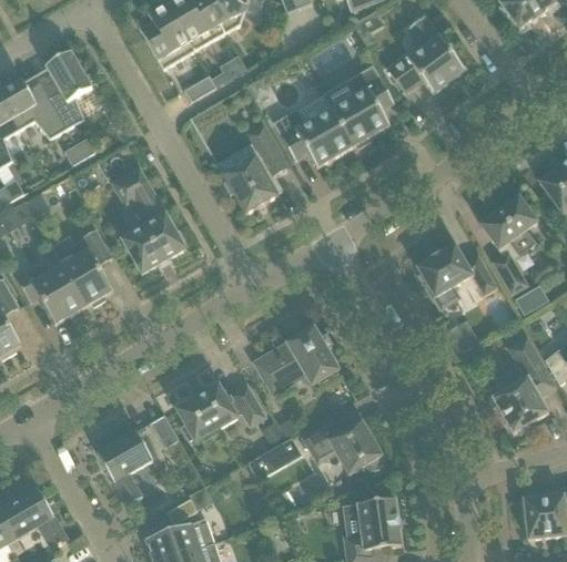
[(224,32),(205,0),(190,0),(175,0),(168,6),(193,51),(224,32)]
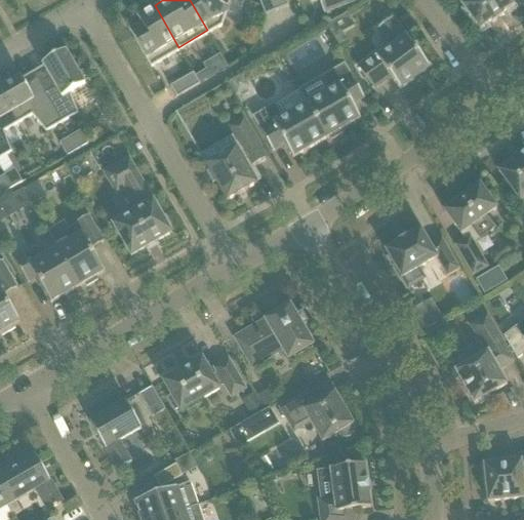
[(220,23),(228,0),(190,0),(207,30),(220,23)]
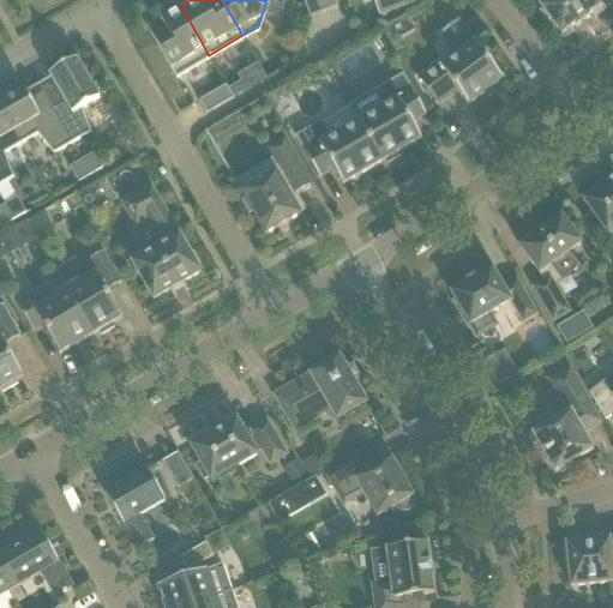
[(323,8),(319,0),(304,0),(310,13),(323,8)]
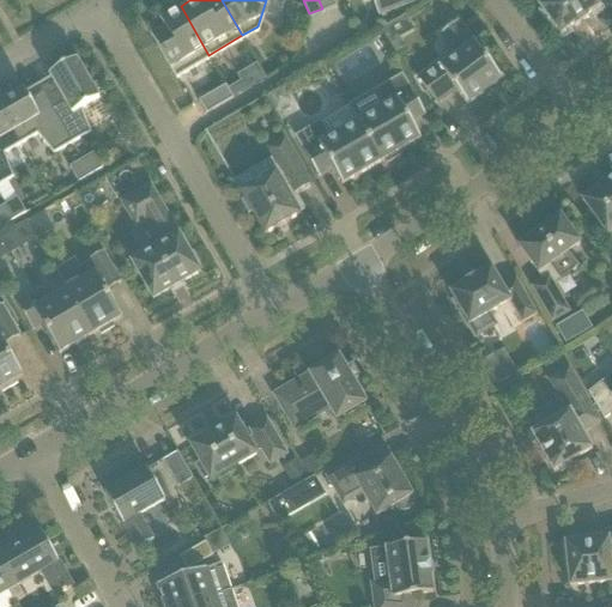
[(373,0),(377,12),(406,0),(373,0)]
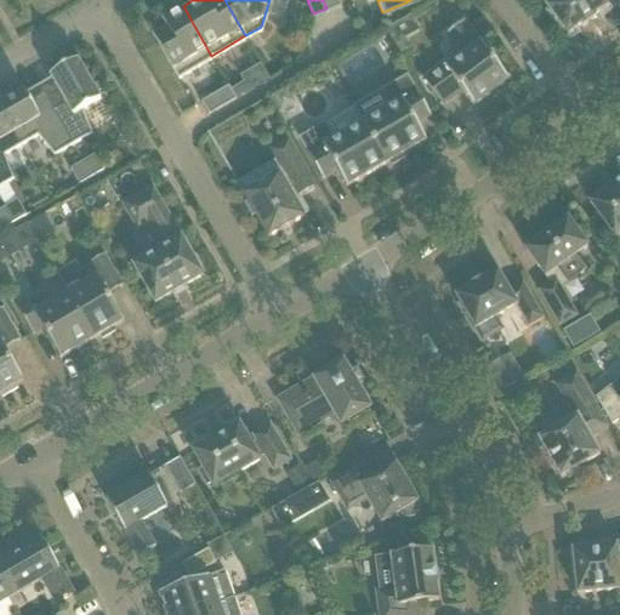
[(556,16),(566,30),(580,20),(581,21),(595,12),(593,10),(607,0),(544,0),(549,5),(546,7),(553,18),(556,16)]
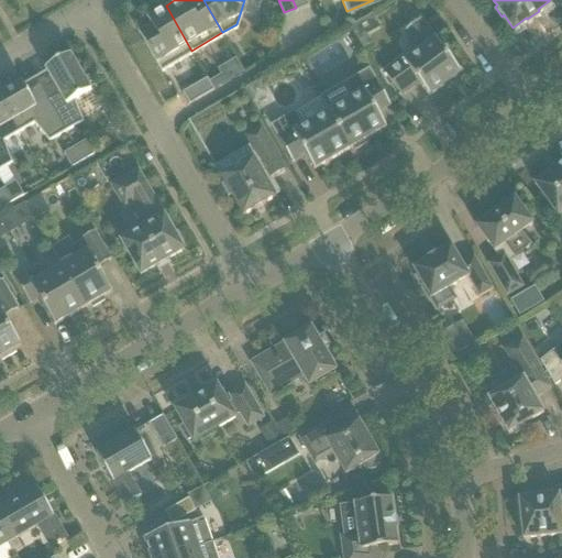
[(191,51),(166,6),(147,15),(151,22),(138,30),(161,68),(191,51)]
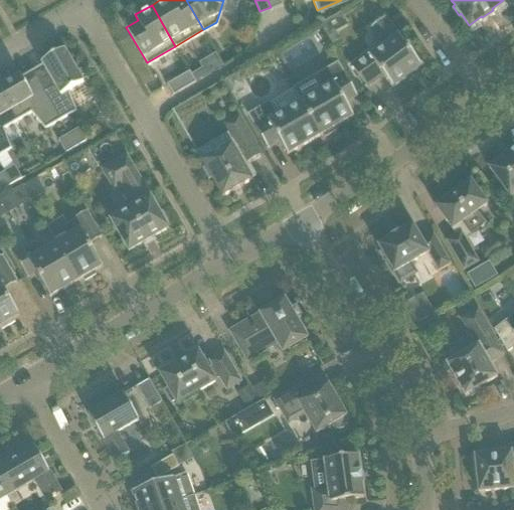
[(383,13),(368,24),(382,43),(370,52),(368,49),(350,62),(365,83),(381,71),(391,85),(420,63),(383,13)]
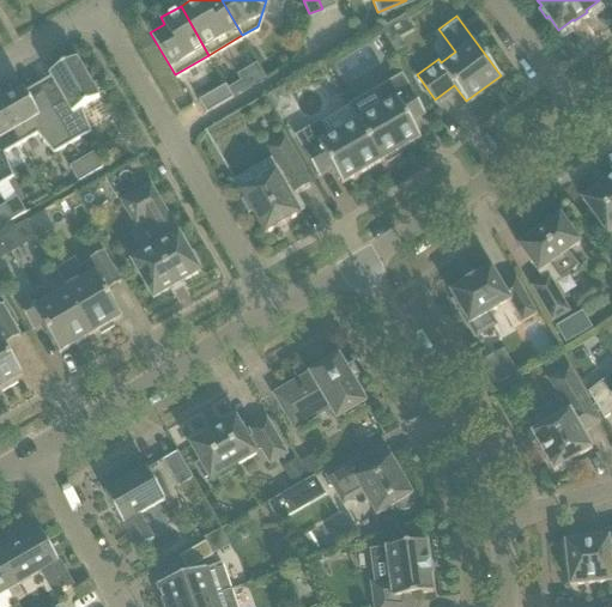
[(49,73),(37,80),(71,139),(90,128),(80,104),(98,95),(74,54),(48,70),(49,73)]
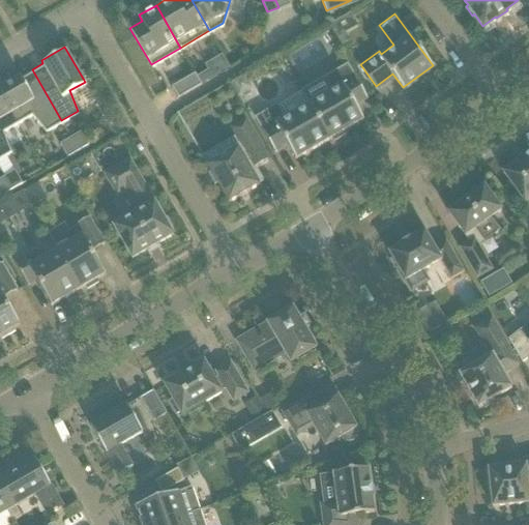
[(324,74),(300,87),(309,101),(328,136),(331,135),(333,138),(346,130),(344,127),(362,116),(354,101),(366,94),(356,77),(355,75),(354,75),(347,61),(324,74)]
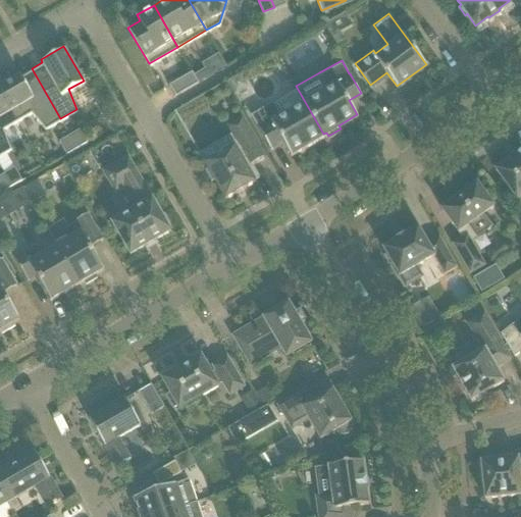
[(60,118),(32,68),(20,74),(19,72),(0,83),(0,90),(17,118),(31,110),(45,127),(60,118)]
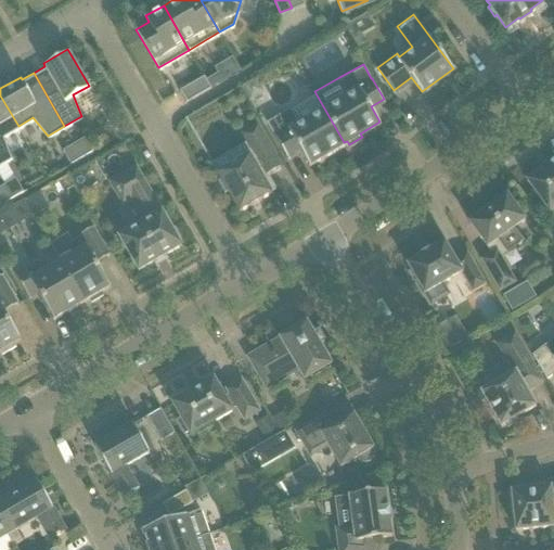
[(203,74),(197,77),(179,88),(185,99),(209,85),(203,74)]
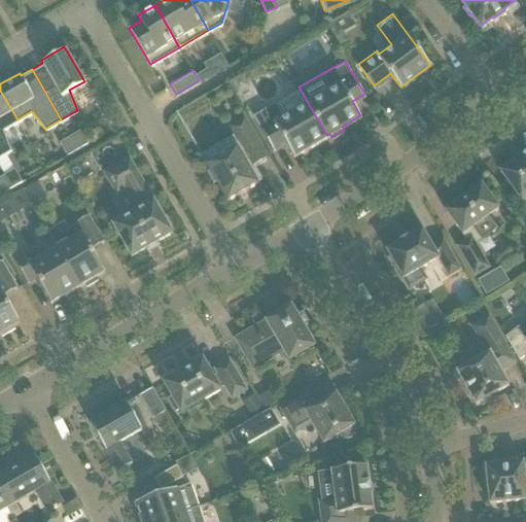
[(18,119),(0,91),(0,154),(11,148),(3,128),(18,119)]
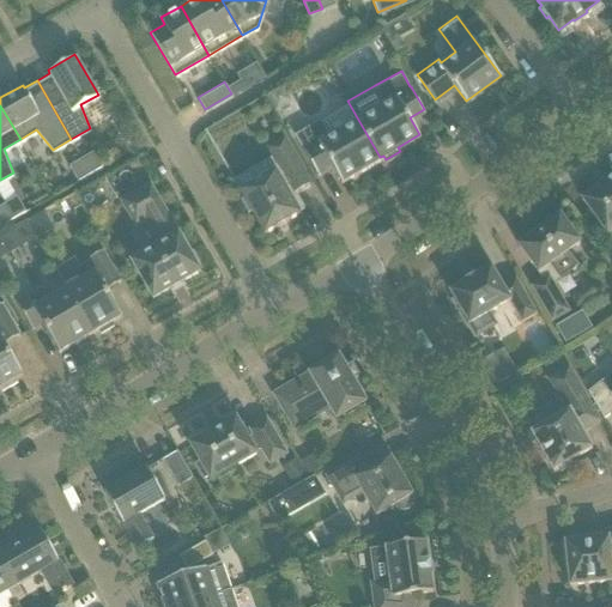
[(320,117),(295,132),(303,147),(303,149),(304,151),(316,173),(331,164),(340,180),(380,157),(357,117),(328,133),(320,117)]
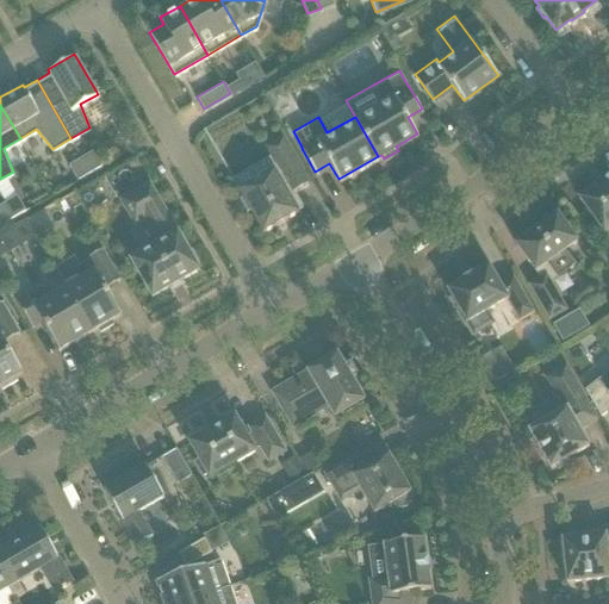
[(249,206),(262,229),(274,222),(275,224),(286,217),(285,216),(297,209),(296,206),(302,204),(293,190),(309,180),(281,135),(266,143),(278,164),(238,187),(242,193),(240,195),(246,207),(249,206)]
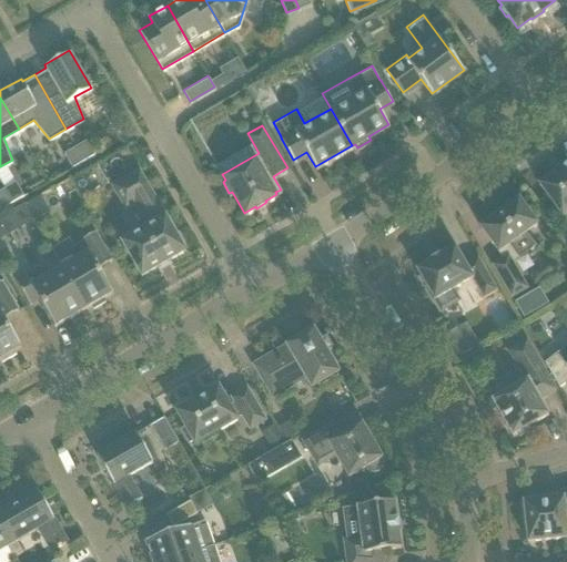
[(87,138),(74,144),(83,157),(94,151),(87,138)]
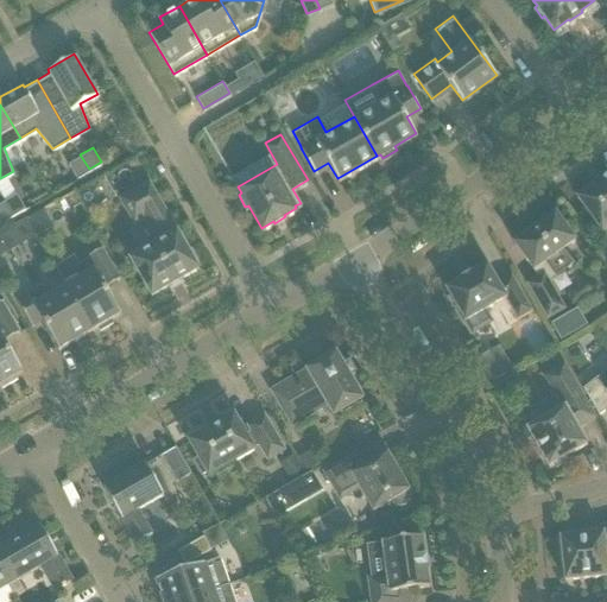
[(89,169),(80,154),(68,162),(76,176),(89,169)]
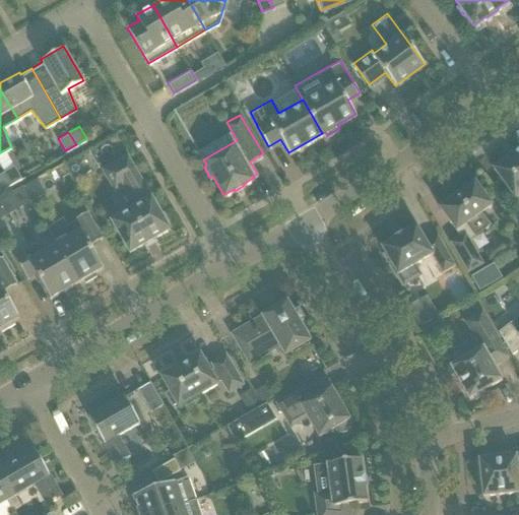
[(518,192),(518,146),(493,167),(514,196),(518,192)]
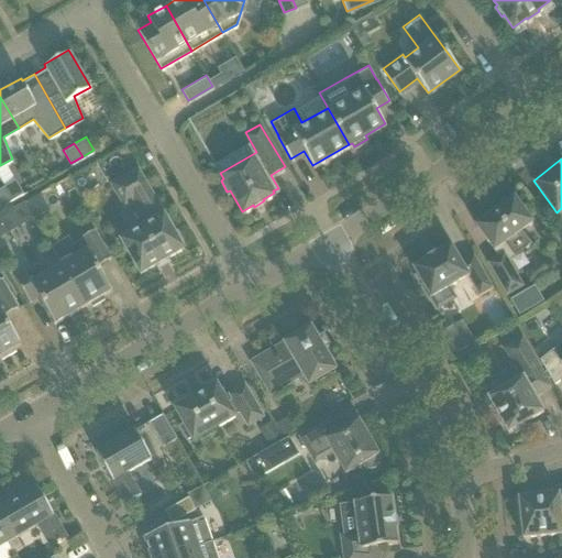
[(118,177),(111,182),(124,204),(131,199),(145,222),(135,228),(134,226),(121,233),(122,236),(120,237),(129,252),(140,271),(183,245),(179,239),(182,238),(176,229),(174,230),(136,166),(118,177)]
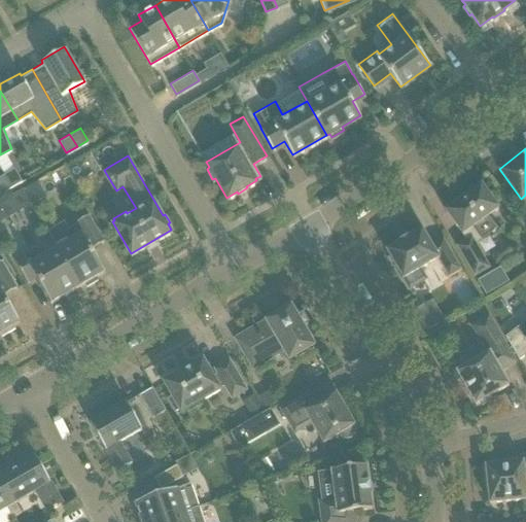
[(13,166),(3,172),(10,185),(22,179),(13,166)]
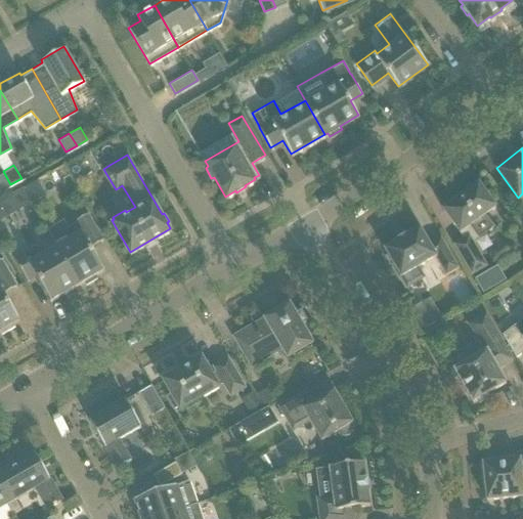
[(10,184),(3,171),(0,172),(0,190),(10,184)]
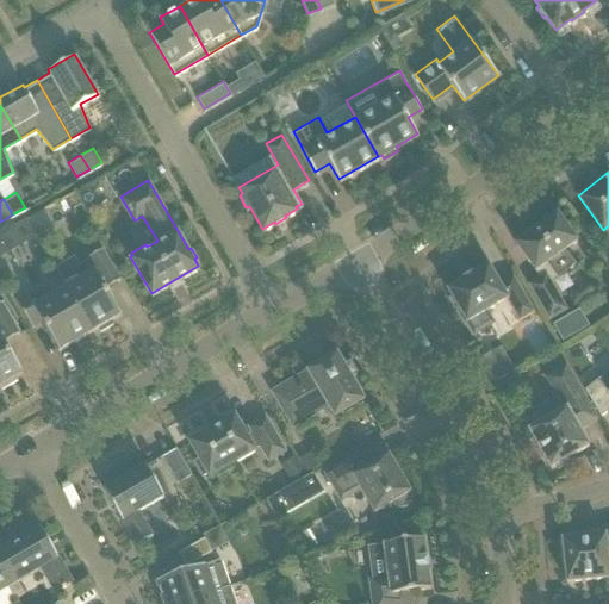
[(576,238),(570,230),(557,211),(515,241),(540,274),(528,281),(548,316),(565,306),(550,279),(576,260),(565,246),(576,238)]
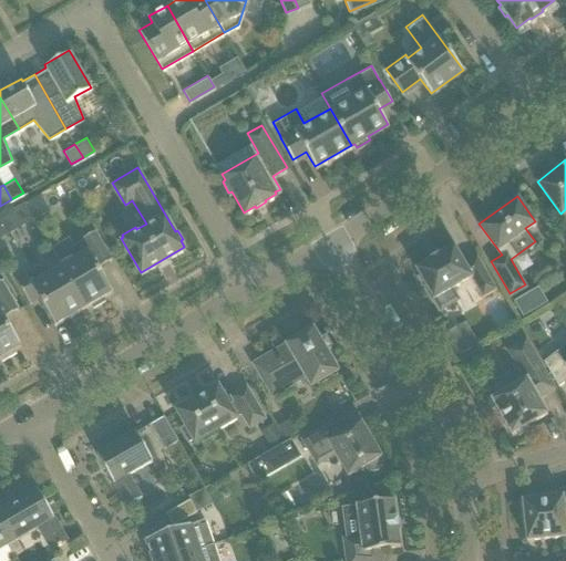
[(75,256),(61,265),(84,305),(90,302),(92,304),(104,298),(102,294),(112,289),(98,265),(111,257),(94,228),(81,236),(83,238),(73,243),(71,250),(75,256)]
